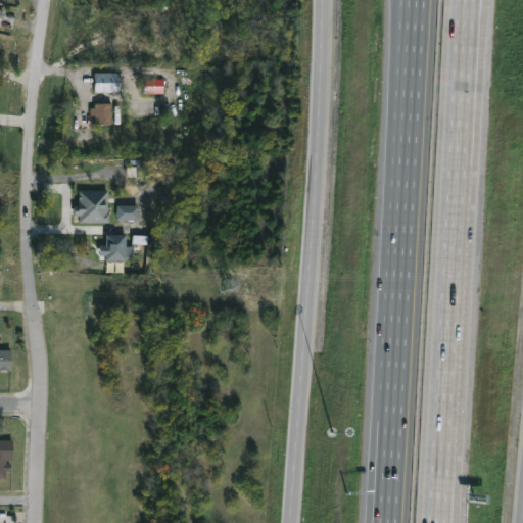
[(121,92),(95,92),(95,72),(121,72),(121,92)]
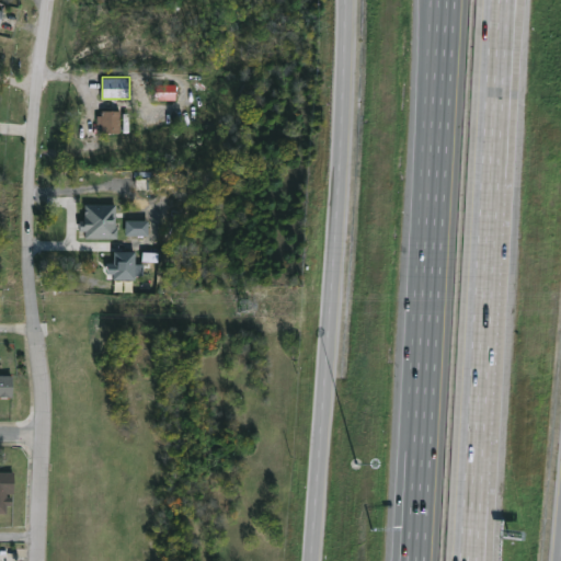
[(157,100),(178,100),(178,84),(157,84),(157,100)]
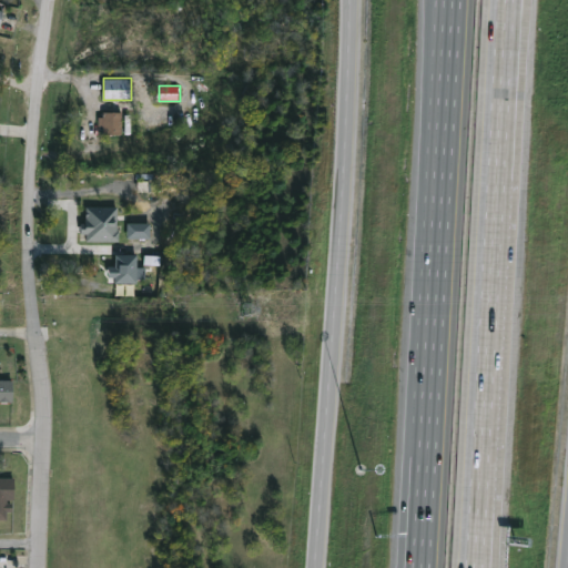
[(122,111),(122,134),(105,134),(105,131),(103,131),(103,125),(102,125),(103,112),(122,111)]
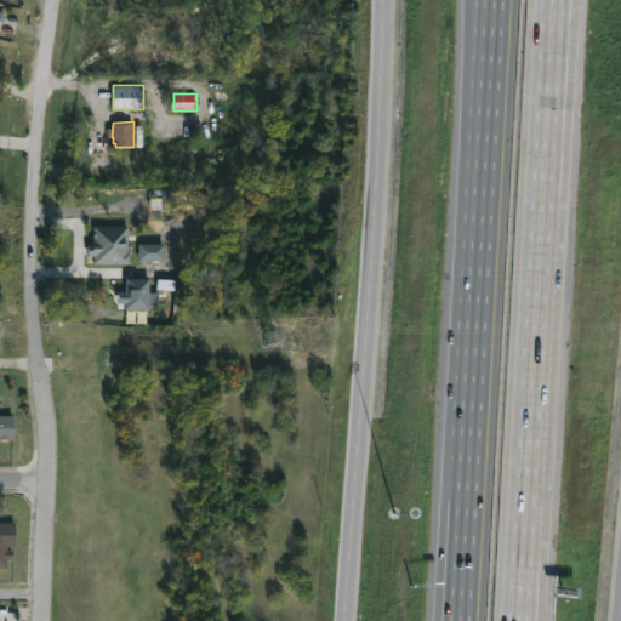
[(130,243),(121,243),(121,228),(97,228),(97,265),(130,265),(130,243)]
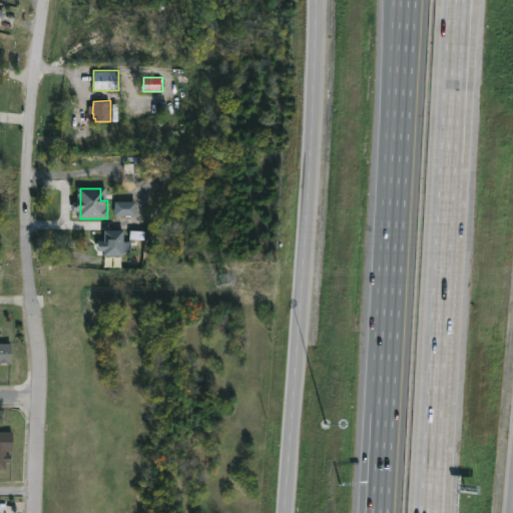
[(0,343),(12,344),(11,364),(0,363),(0,343)]
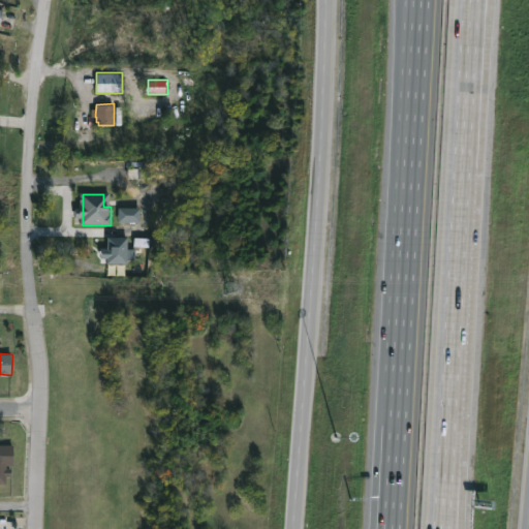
[(0,444),(14,445),(13,466),(7,465),(7,468),(12,468),(12,476),(7,476),(7,485),(0,484),(0,444)]
